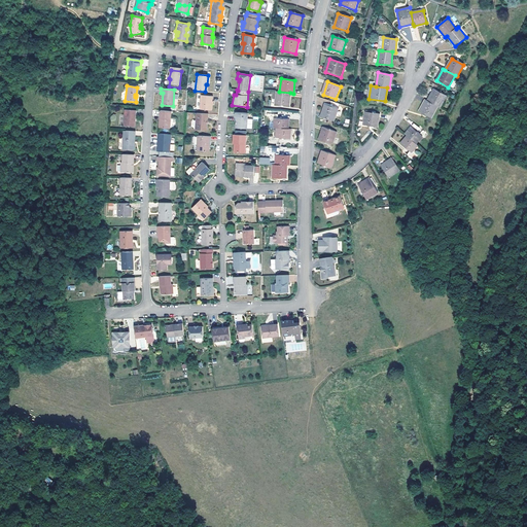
[(437,107),(440,108),(446,96),(433,90),(427,101),(437,107)]
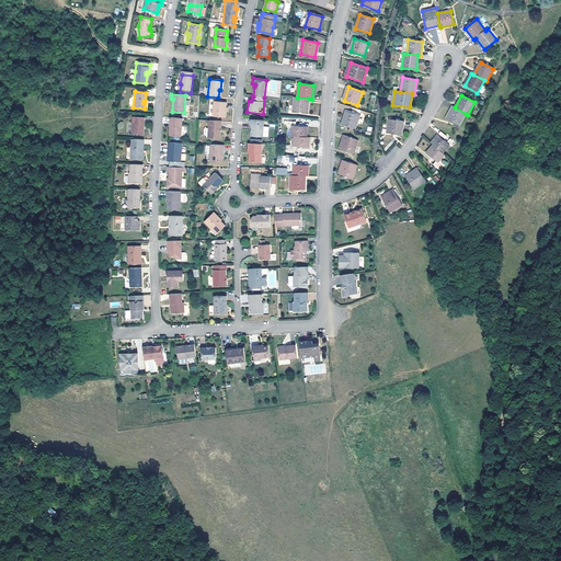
[(309,99),(297,98),(295,98),(294,112),(308,113),(309,99)]
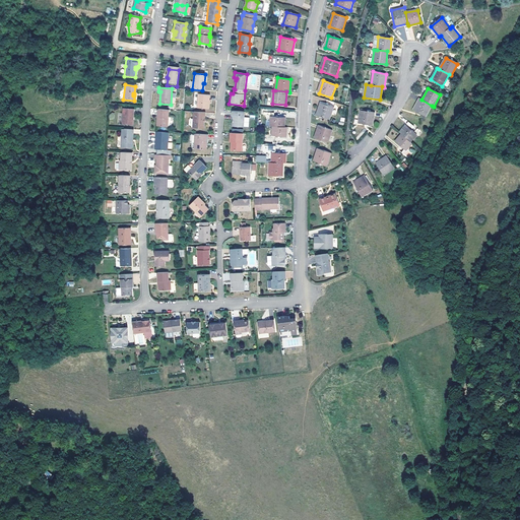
[(207,100),(207,94),(198,93),(197,108),(208,110),(208,104),(209,100),(207,100)]
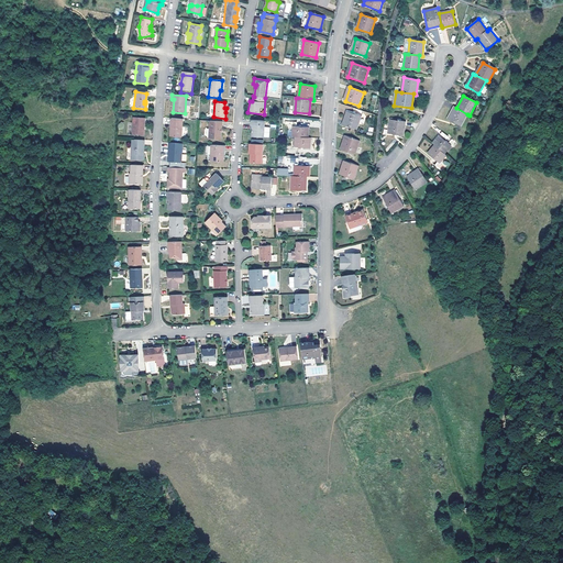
[(460,127),(467,114),(456,108),(454,107),(448,120),(460,127)]
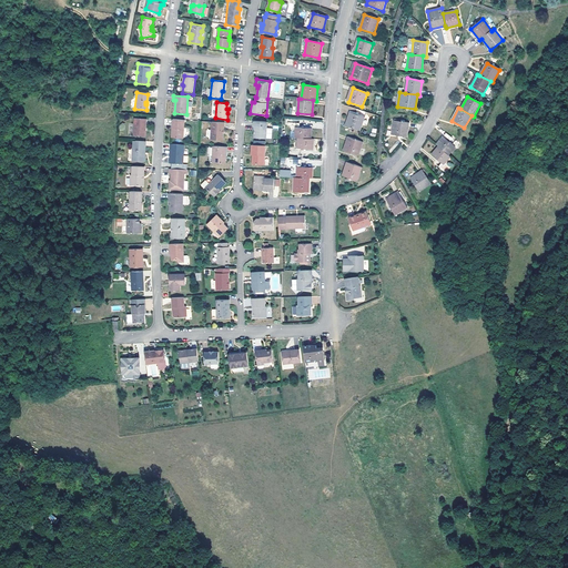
[(365,118),(352,113),(347,127),(361,131),(365,118)]
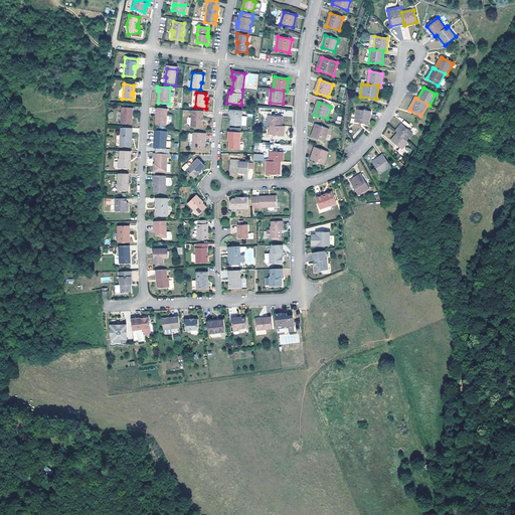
[(130,117),(131,117),(132,109),(122,108),(120,123),(131,124),(131,120),(129,120),(130,117)]
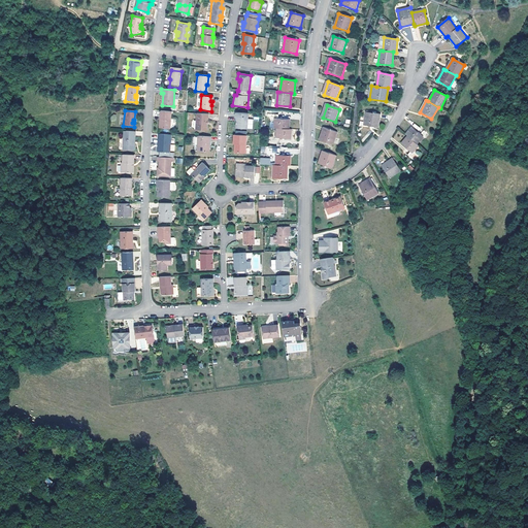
[(170,121),(170,111),(159,111),(159,128),(169,129),(170,121)]
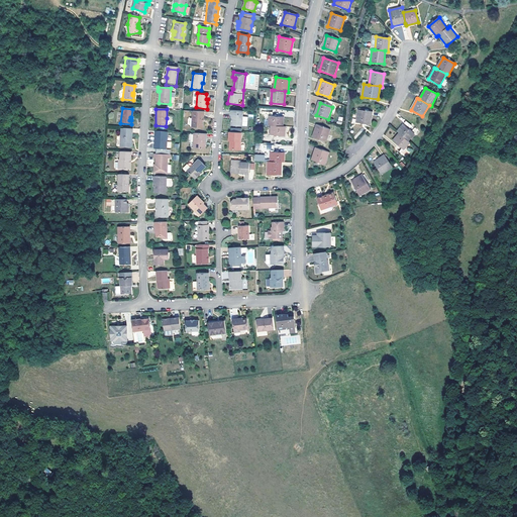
[(243,126),(244,111),(231,110),(231,116),(233,116),(232,121),(232,126),(243,126)]
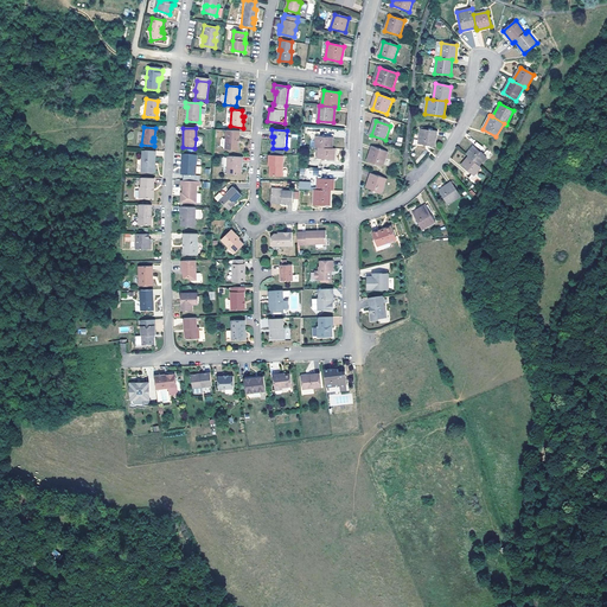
[(433,147),(436,132),(421,129),(417,144),(433,147)]
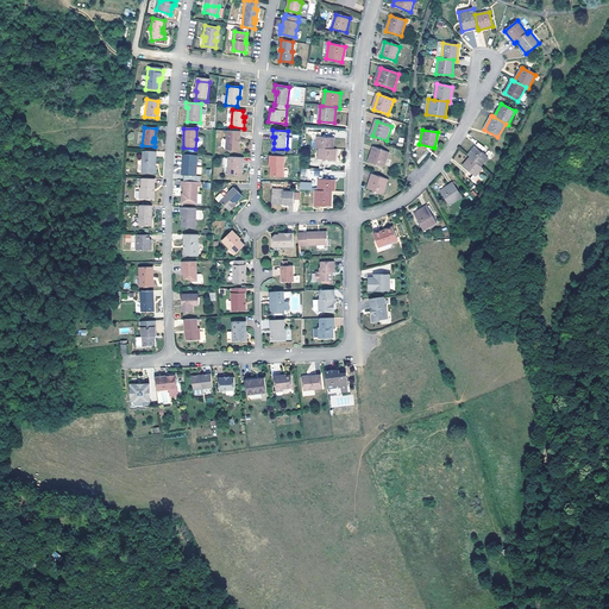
[(240,132),(226,131),(226,139),(225,149),(239,150),(239,144),(237,144),(237,138),(239,138),(240,132)]
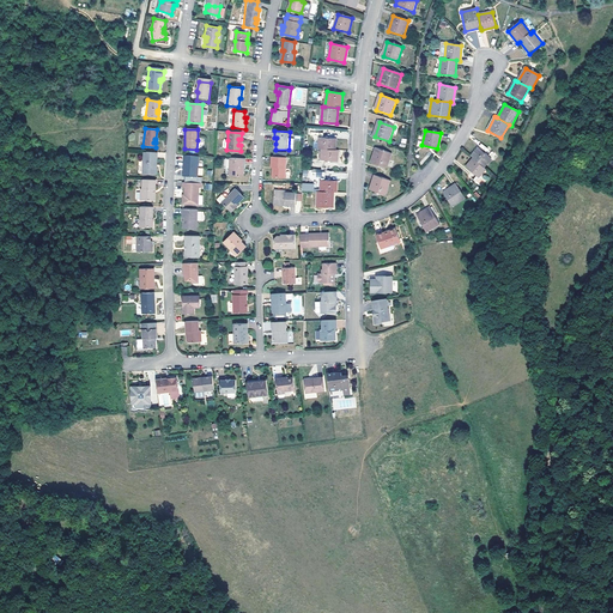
[(322,150),(335,150),(335,139),(320,138),(319,150),(322,150)]
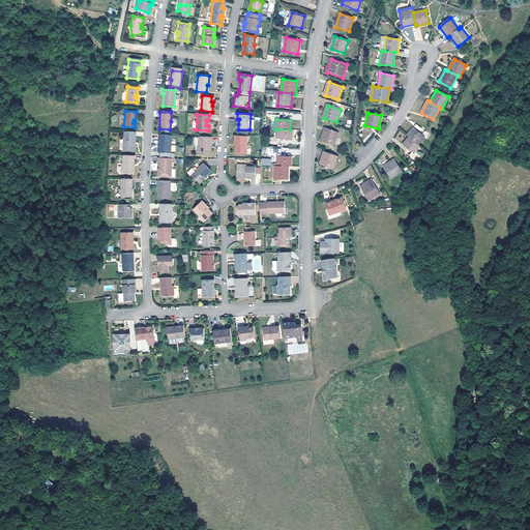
[(339,134),(326,128),(321,142),(334,146),(339,134)]
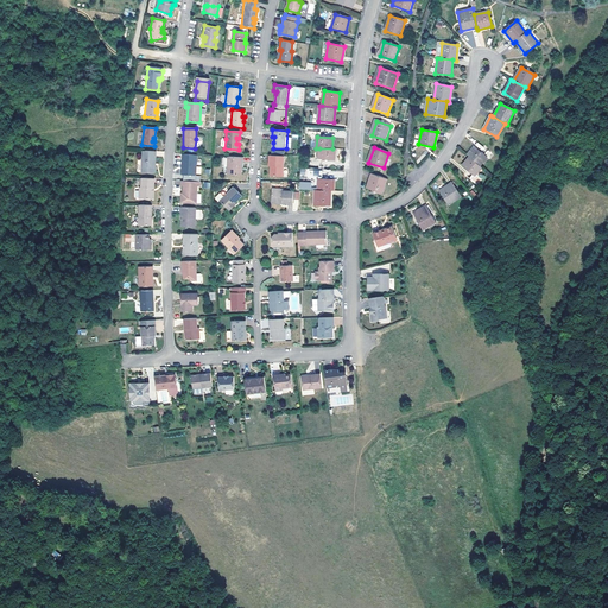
[(474,147),(467,156),(469,158),(462,166),(473,176),(469,179),(476,185),(480,182),(475,177),(482,169),(480,166),(487,158),(494,164),(498,159),(488,151),(483,156),(474,147)]
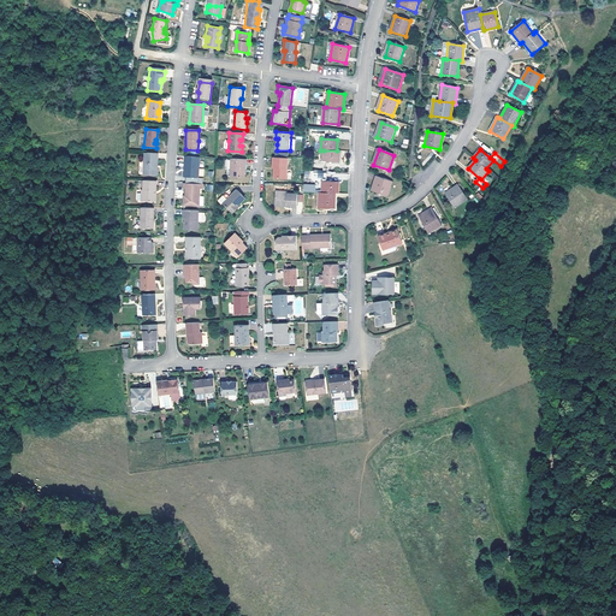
[(317,161),(315,171),(324,172),(325,161),(339,163),(339,152),(337,150),(324,150),(323,161),(317,161)]
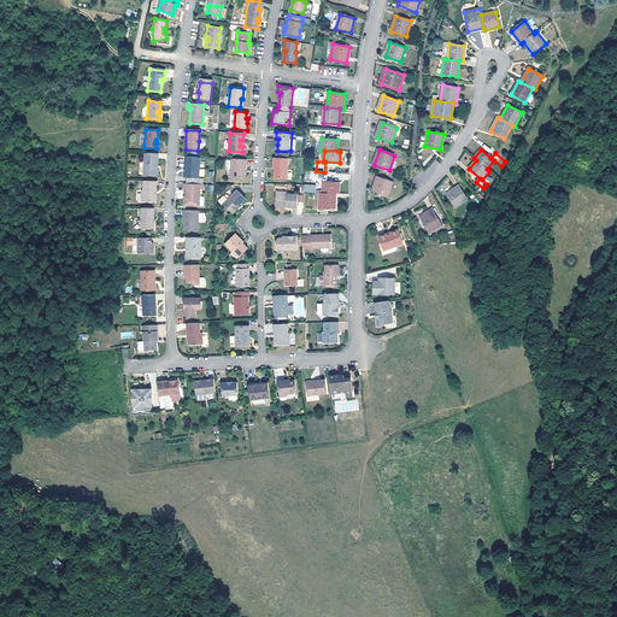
[(156,166),(157,154),(144,154),(141,176),(154,177),(156,170),(153,170),(154,166),(156,166)]
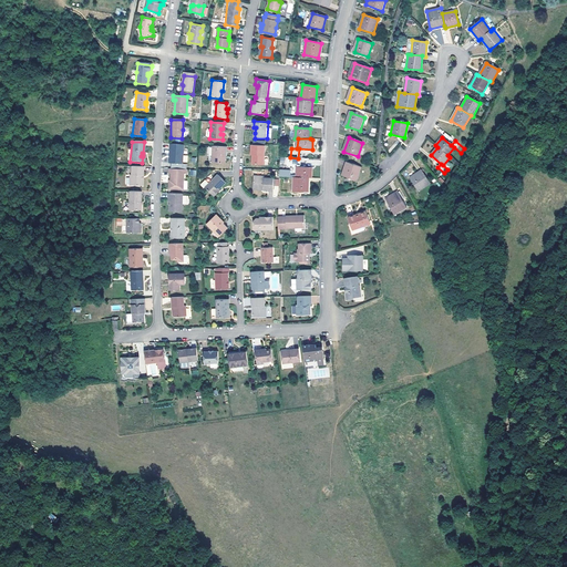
[(182,165),(183,145),(168,144),(168,148),(171,148),(171,164),(182,165)]
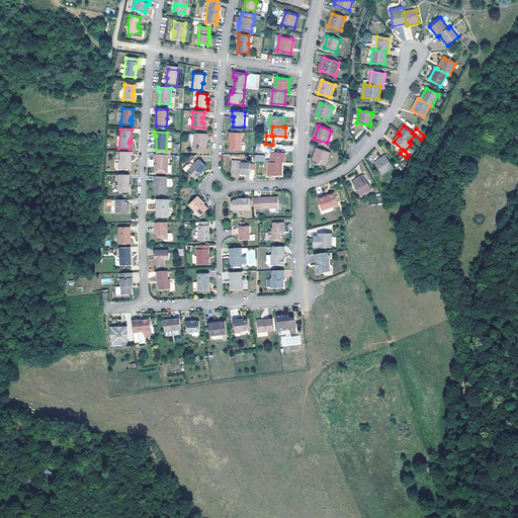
[(242,144),(242,133),(230,133),(229,142),(231,142),(230,150),(241,151),(242,144)]
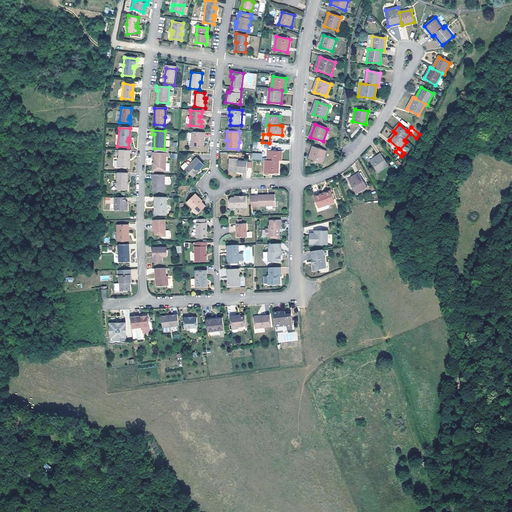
[(204,141),(204,133),(191,132),(191,146),(205,147),(205,141),(204,141)]
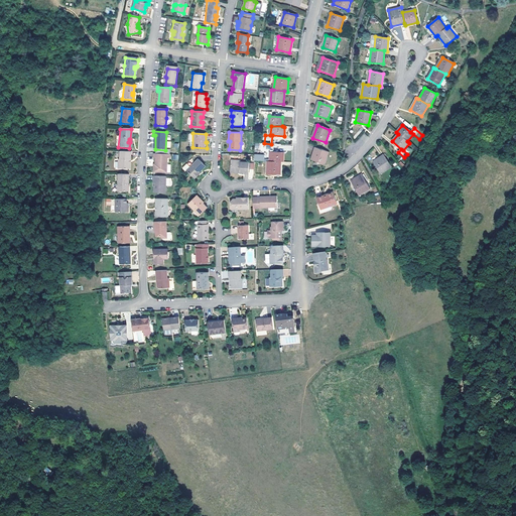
[(269,162),(280,162),(283,162),(283,153),(271,152),(271,144),(264,143),(264,152),(269,152),(269,162)]
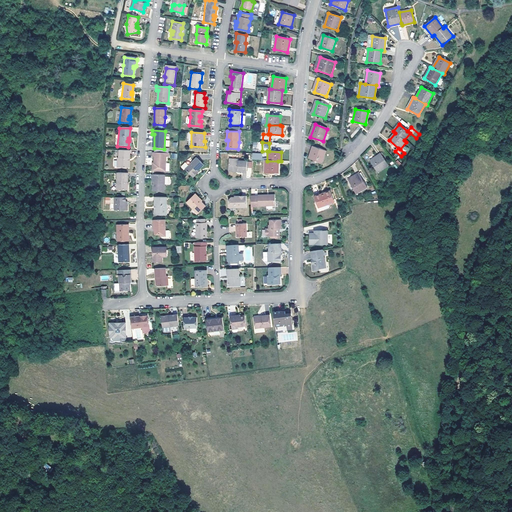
[(326,151),(314,147),(309,159),(322,163),(326,151)]
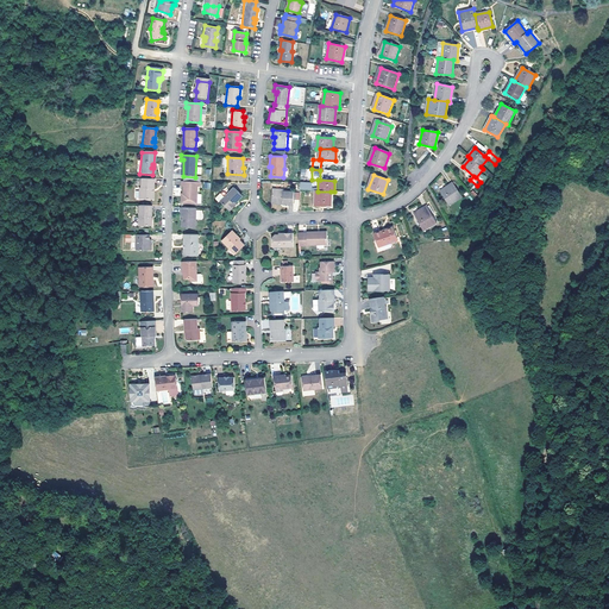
[(154,189),(154,180),(139,179),(139,188),(138,188),(138,200),(150,201),(150,189),(154,189)]
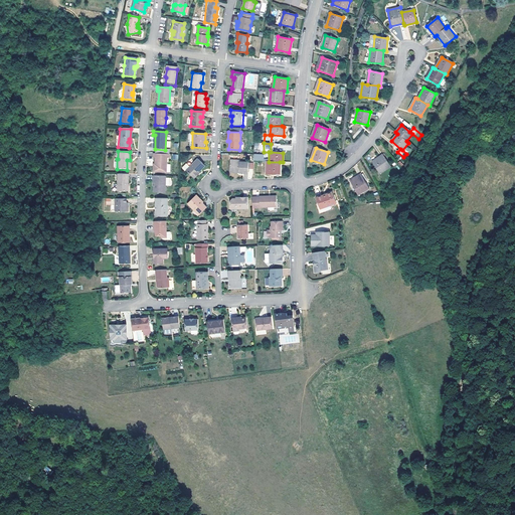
[(168,158),(168,154),(153,154),(152,158),(154,158),(154,164),(154,167),(152,167),(152,173),(165,173),(165,158),(168,158)]
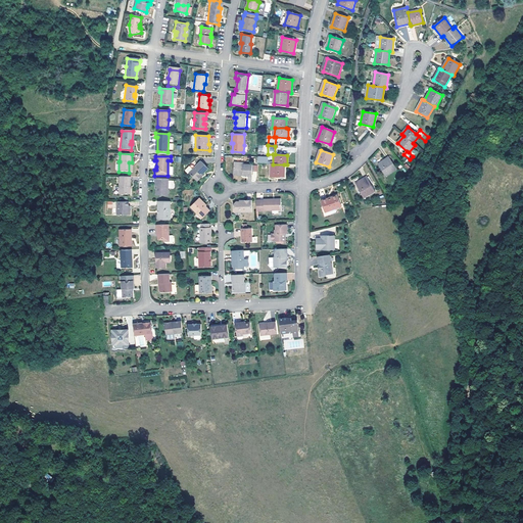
[(385,177),(396,169),(388,157),(378,165),(385,177)]
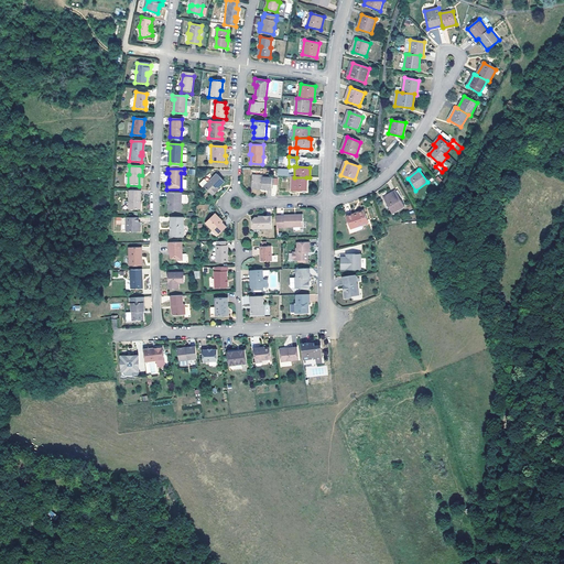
[(217,188),(224,182),(215,174),(207,183),(204,180),(199,184),(199,185),(202,188),(203,187),(213,196),(217,192),(216,191),(217,188)]
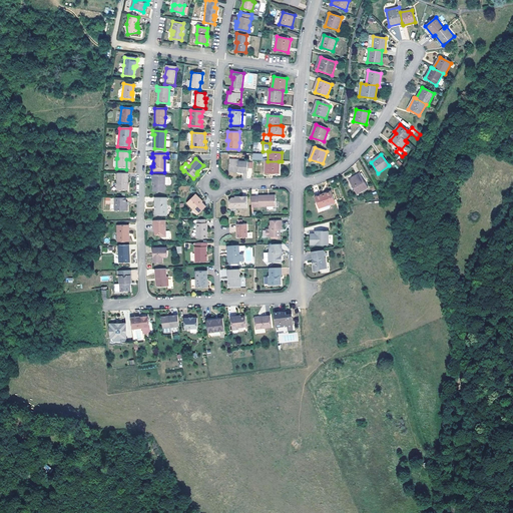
[(246,161),(238,160),(238,159),(228,158),(228,168),(230,169),(237,170),(237,171),(246,172),(246,161)]
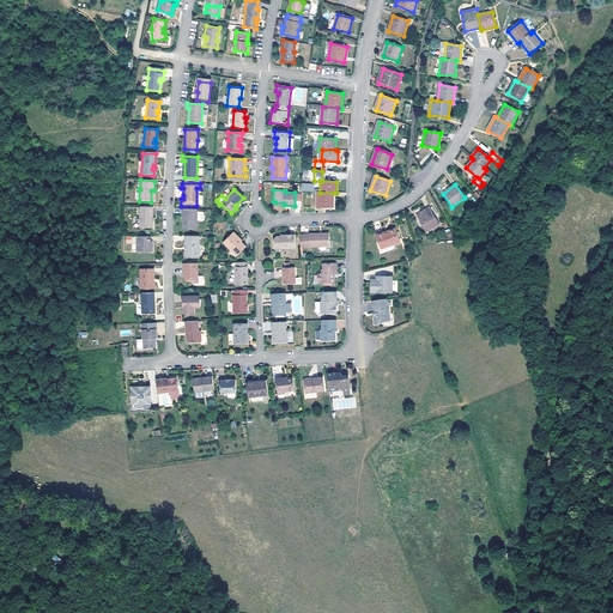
[(332,208),(333,193),(320,193),(317,192),(316,207),(332,208)]
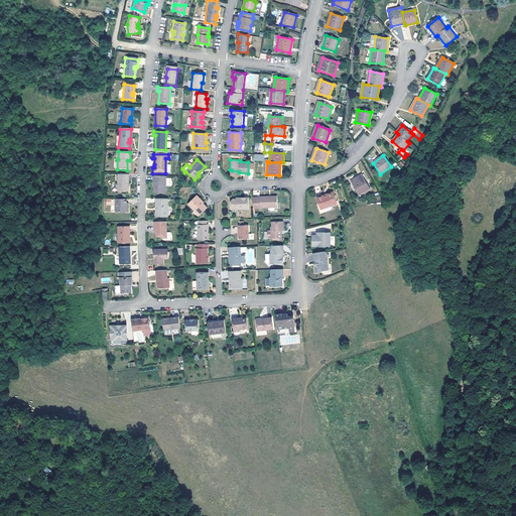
[(127,192),(128,174),(117,174),(117,192),(127,192)]
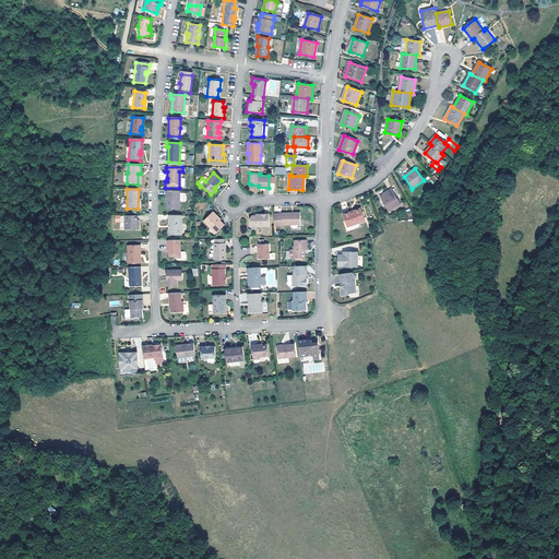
[(400,205),(392,189),(379,195),(388,212),(400,205)]
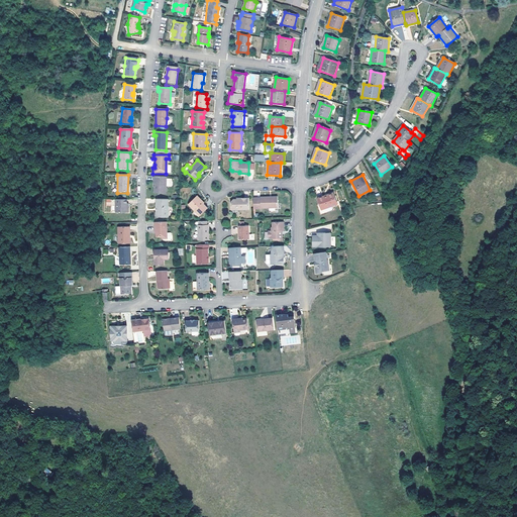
[(166,178),(152,177),(152,181),(153,182),(153,186),(154,186),(154,188),(153,188),(153,193),(166,194),(166,178)]
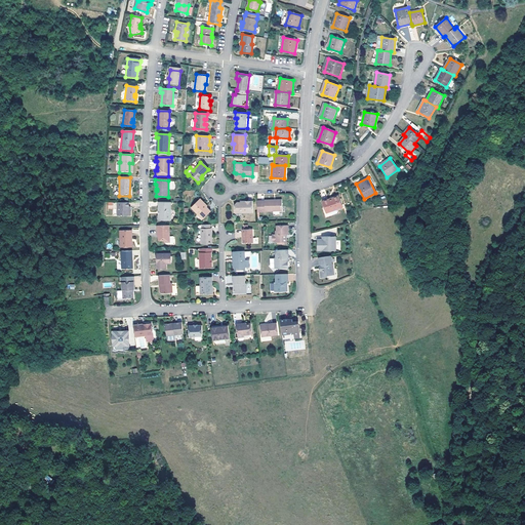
[(345,205),(339,193),(333,195),(333,197),(329,198),(327,197),(323,199),(328,211),(345,205)]
